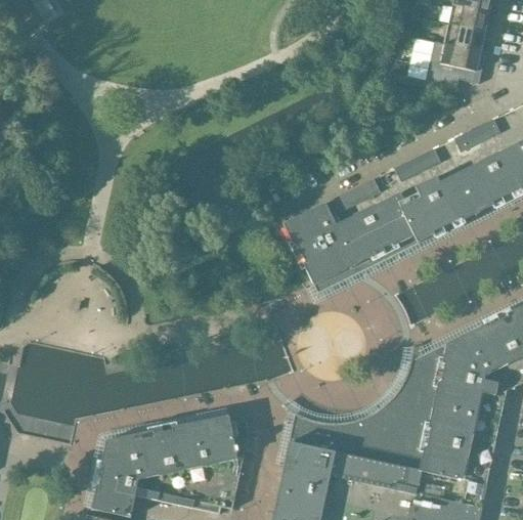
[(58,14),(49,0),(32,0),(46,22),(58,14)]
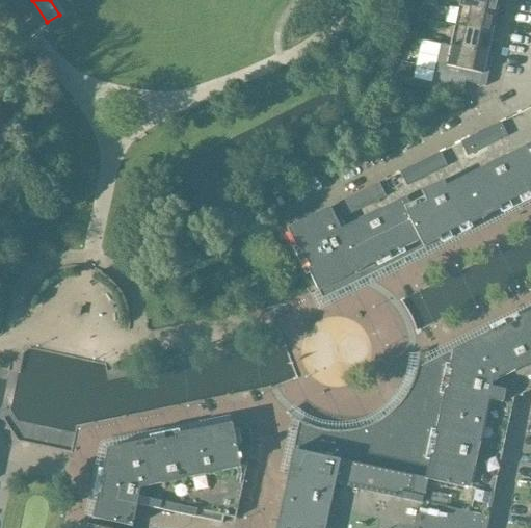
[(460,0),(459,4),(501,14),(504,2),(498,1),(498,0),(460,0)]
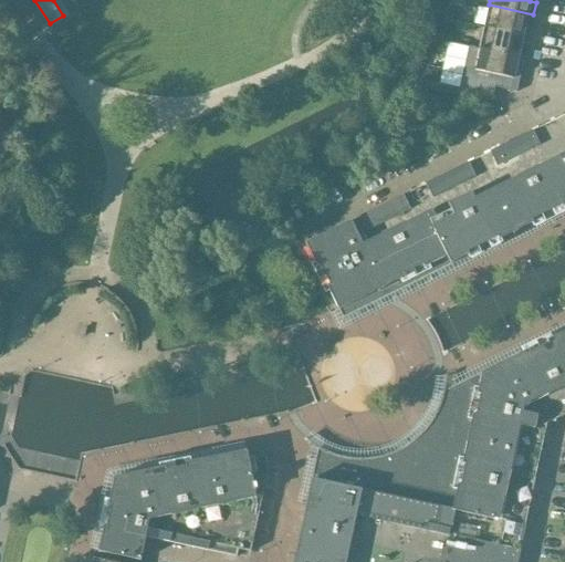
[(533,14),(489,4),(484,25),(523,33),(525,24),(531,25),(533,14)]
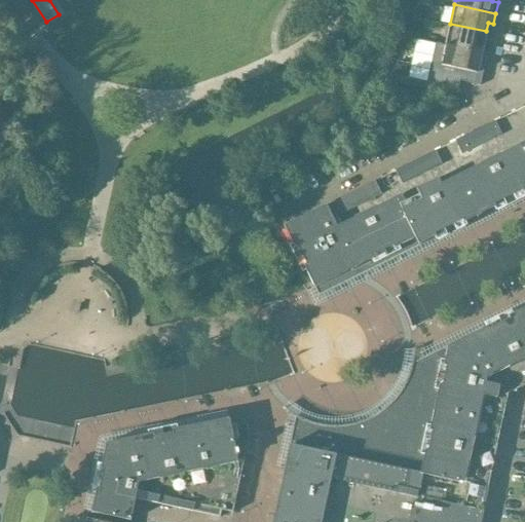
[(414,23),(411,35),(421,37),(423,25),(414,23)]
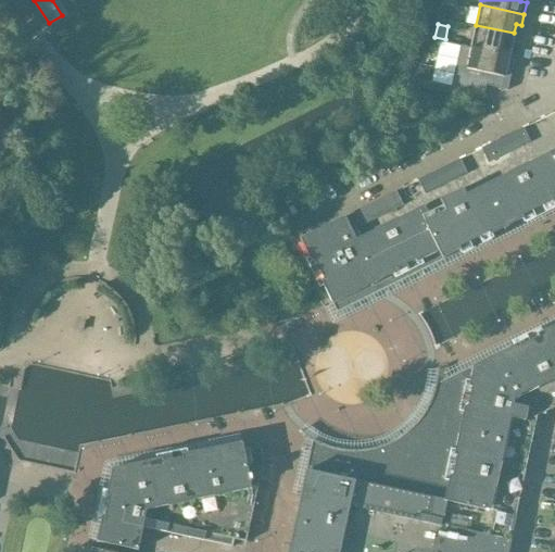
[(514,33),(476,25),(471,45),(515,54),(518,44),(512,41),(514,33)]
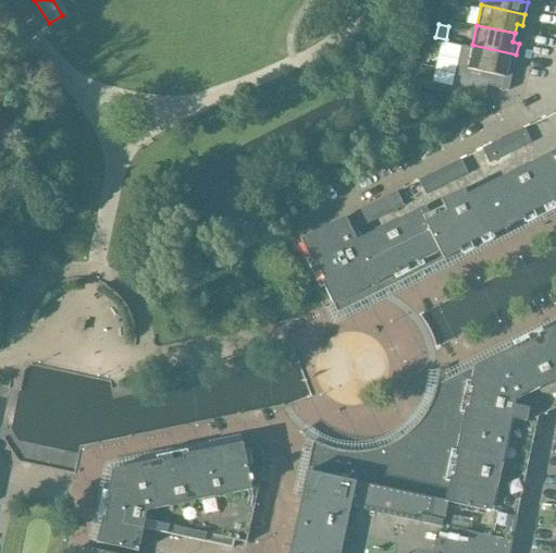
[(516,54),(472,45),(468,66),(472,68),(469,81),(496,86),(498,73),(506,75),(508,64),(514,66),(516,54)]
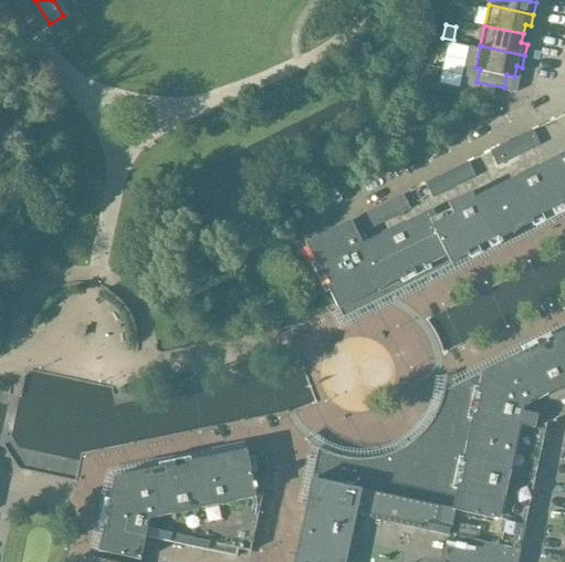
[(564,111),(306,240),(338,306),(343,315),(564,205),(564,111)]
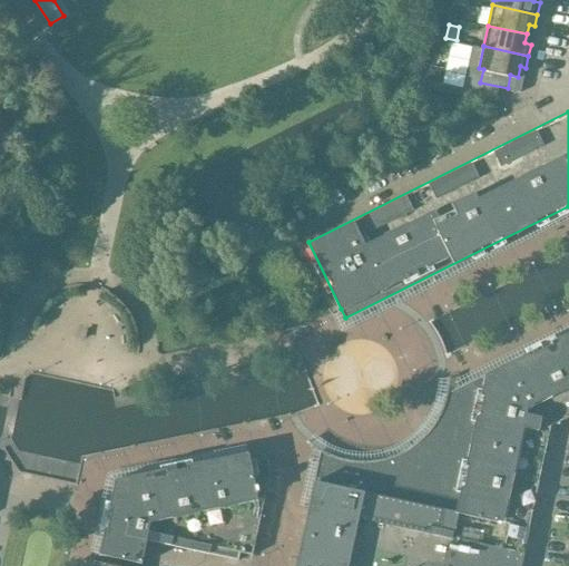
[(529,526),(551,423),(568,415),(568,331),(486,372),(447,392),(445,397),(443,402),(442,408),(440,412),(438,417),(434,421),(431,426),(428,430),(424,435),(419,439),(413,443),(408,447),(401,450),(395,454),(389,456),(381,458),(374,459),(368,459),(362,459),(356,459),(351,459),(346,458),(341,457),(335,455),(331,452),(325,450),(321,448),(315,480),(295,565),(520,565),(530,526),(529,526)]
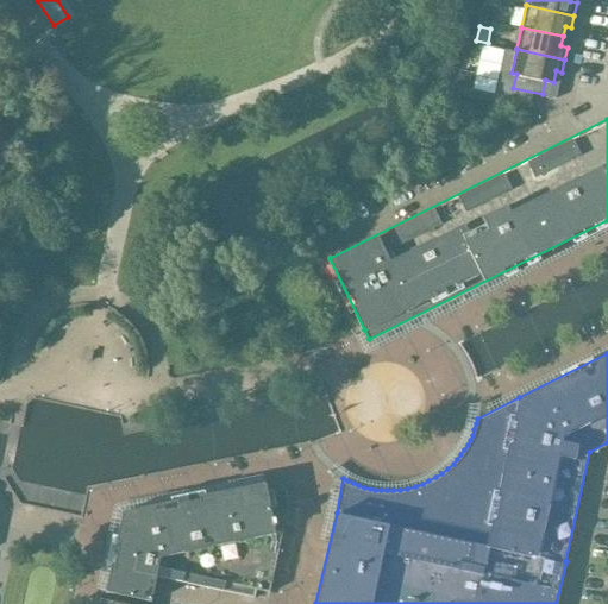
[(270,590),(289,502),(289,496),(289,495),(289,494),(288,492),(288,490),(286,488),(284,486),(282,485),(281,484),(280,483),(277,482),(274,480),(268,480),(124,510),(107,590),(151,599),(157,574),(255,596),(257,587),(270,590)]
